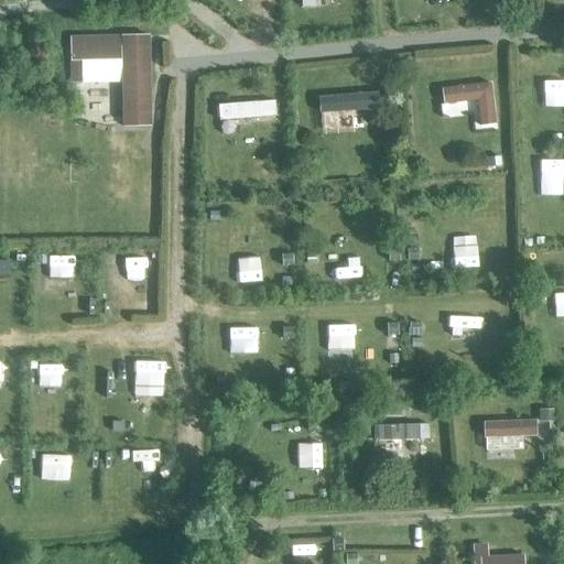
[(151,108),(149,45),(136,46),(136,35),(71,38),(72,61),(71,61),(72,84),(85,84),(84,63),(122,62),(123,109),(151,108)]
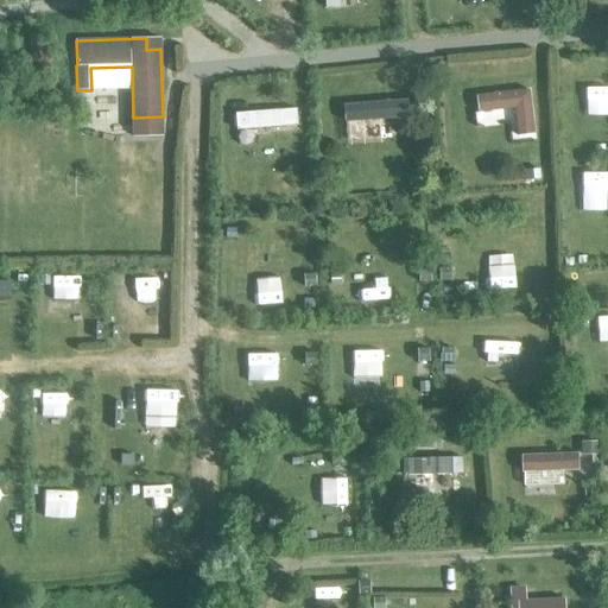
[(529,90),(476,96),(479,113),(514,108),(518,137),(534,134),(529,90)]
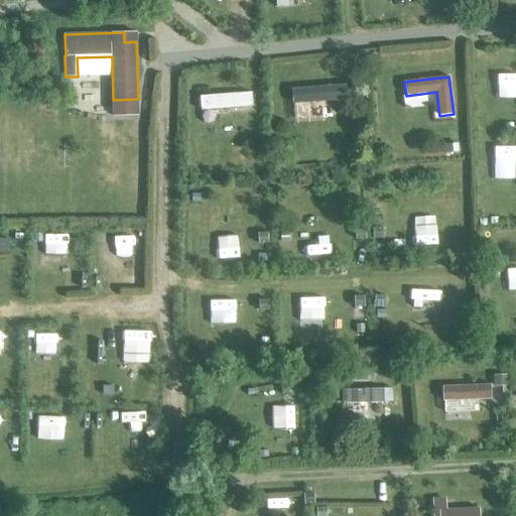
[(292,105),(347,100),(346,85),(291,89),(292,105)]
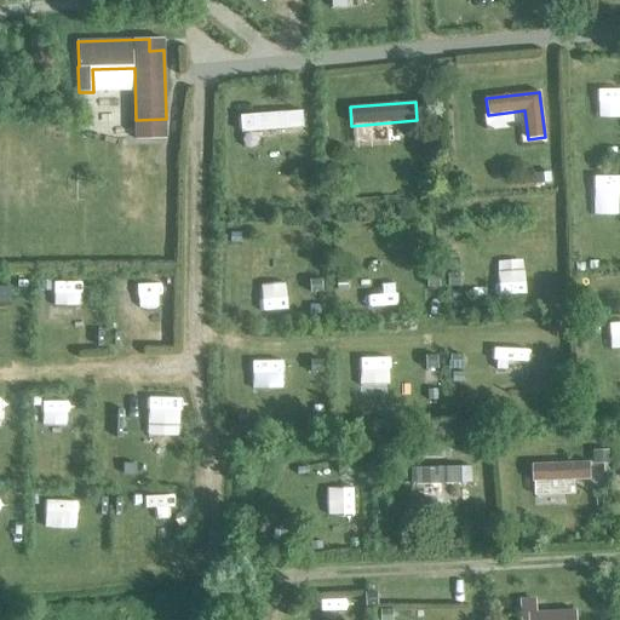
[(242,133),(303,127),(302,110),(240,116),(242,133)]
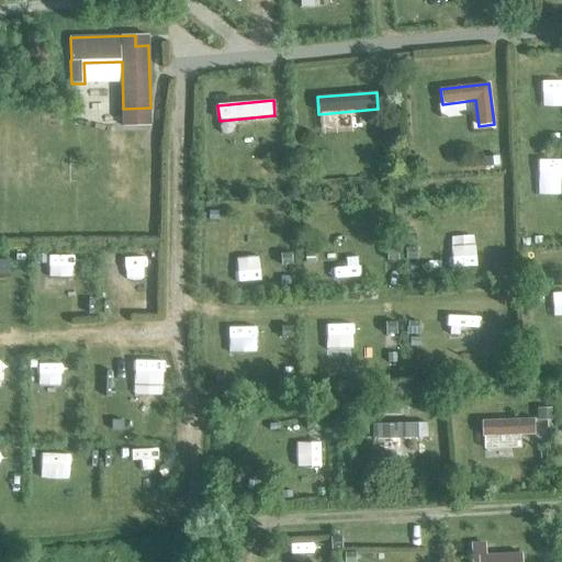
[(482,437),(535,435),(535,418),(482,422),(482,437)]
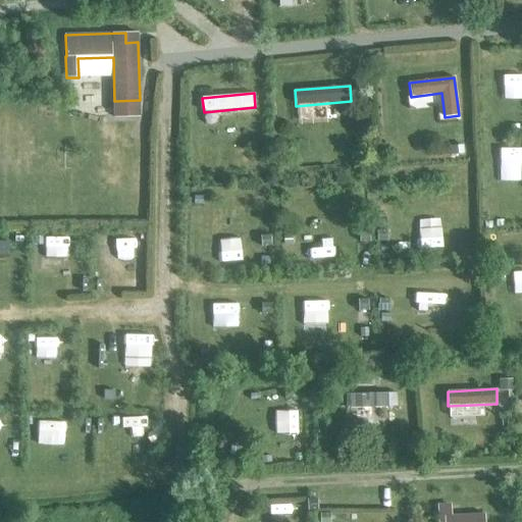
[(346,409),(398,407),(397,393),(346,395),(346,409)]
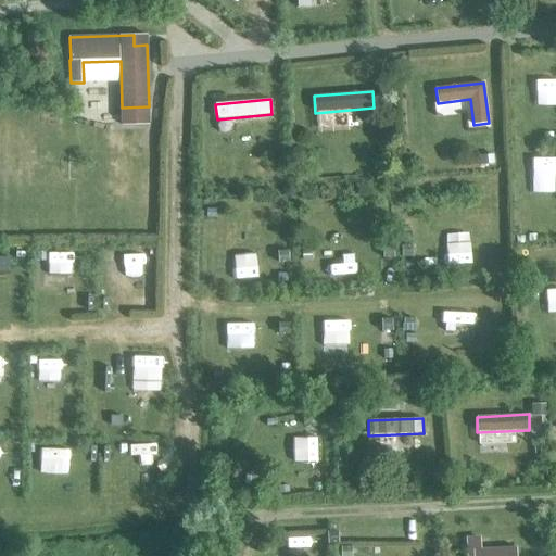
[(516,555),(516,546),(481,548),(480,536),(465,538),(466,555),(516,555)]
